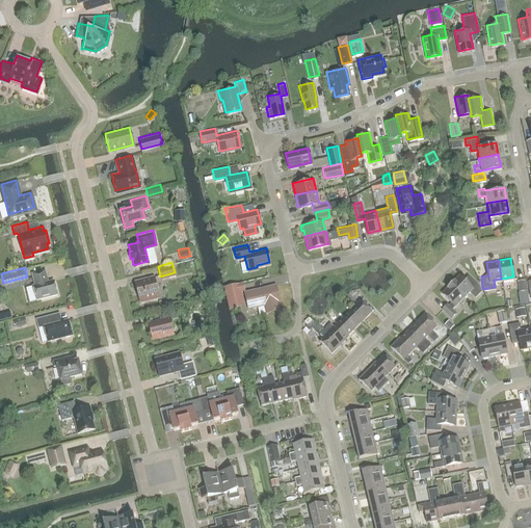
[(56,292),(53,278),(46,280),(45,276),(46,276),(44,267),(31,271),(34,283),(32,283),(35,297),(56,292)]
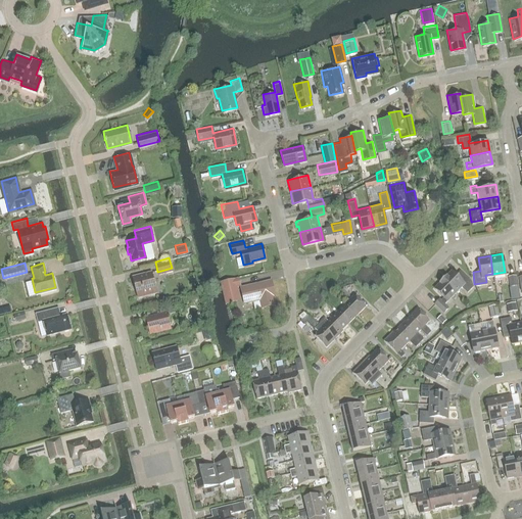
[(441,277),(455,290),(460,284),(466,290),(472,284),(470,278),(459,268),(455,273),(451,269),(441,277)]
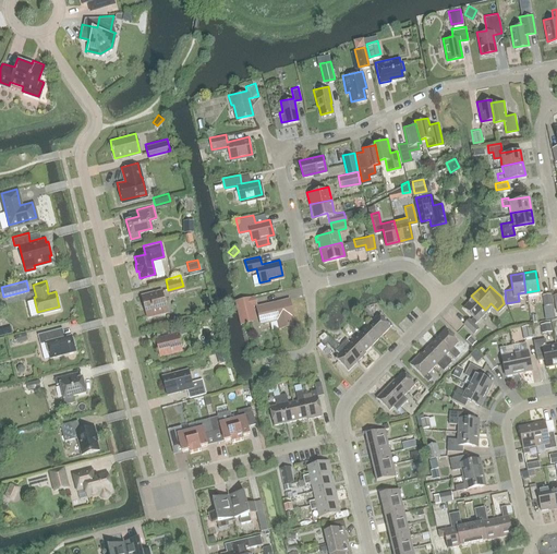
[(146,315),(167,310),(160,288),(141,292),(146,315)]
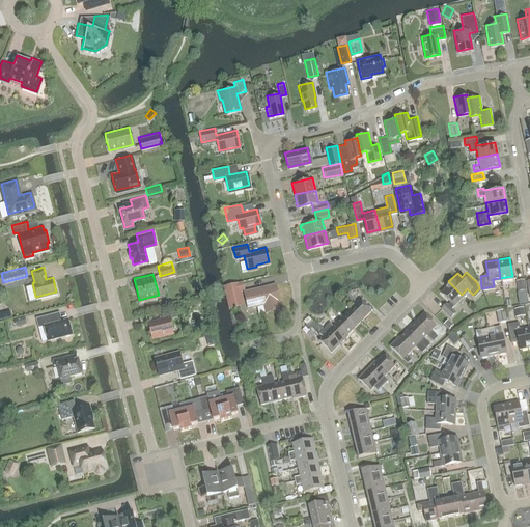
[(515,278),(517,288),(525,287),(523,277),(515,278)]
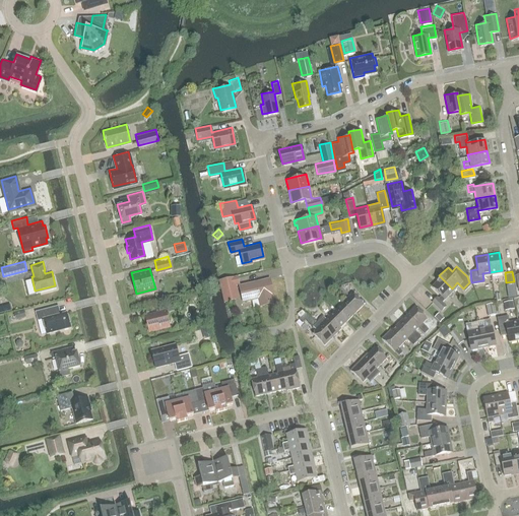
[(218,277),(223,300),(239,296),(236,282),(239,282),(237,273),(218,277)]
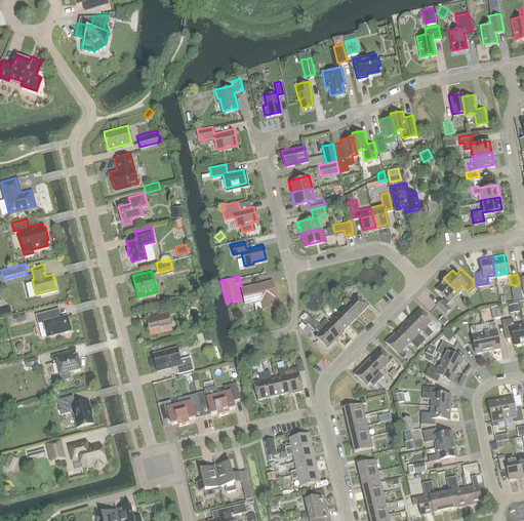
[(456,291),(443,278),(435,287),(444,296),(441,298),(440,297),(435,303),(444,312),(449,307),(445,303),(456,291)]
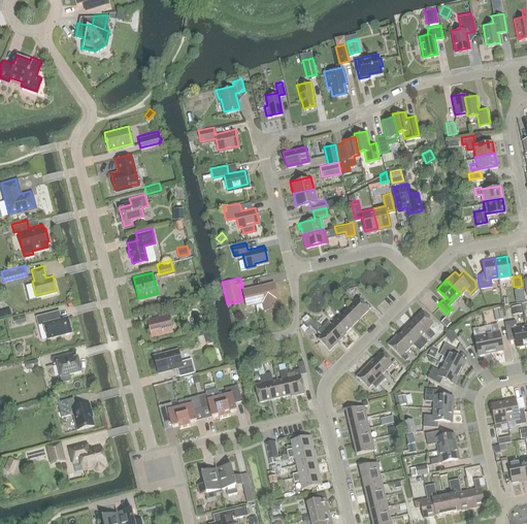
[(265,307),(276,304),(275,297),(276,297),(272,281),(242,288),(245,303),(263,300),(265,307)]
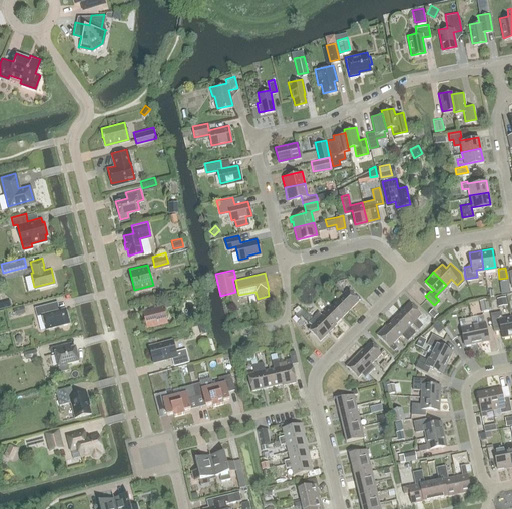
[(337,292),(342,287),(336,281),(330,286),(337,292)]
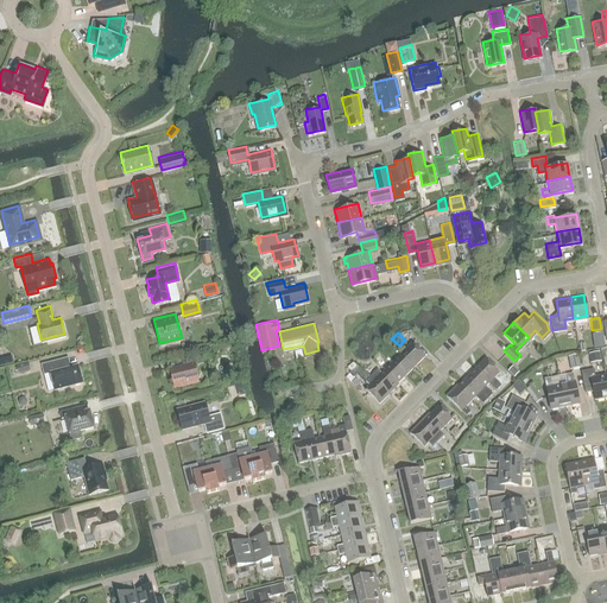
[(398,348),(400,350),(413,363),(423,354),(410,341),(405,346),(403,343),(398,348)]
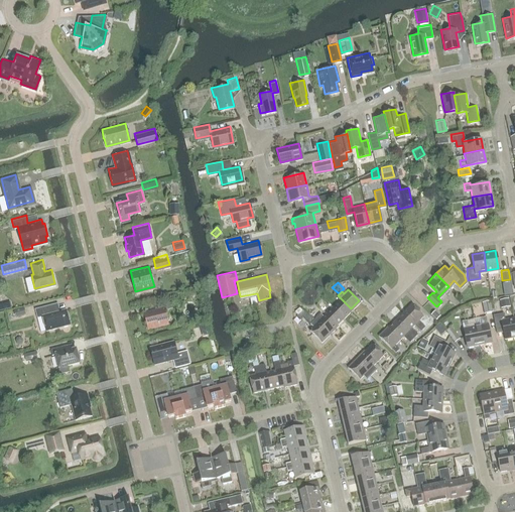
[(499,297),(501,305),(509,303),(508,295),(499,297)]
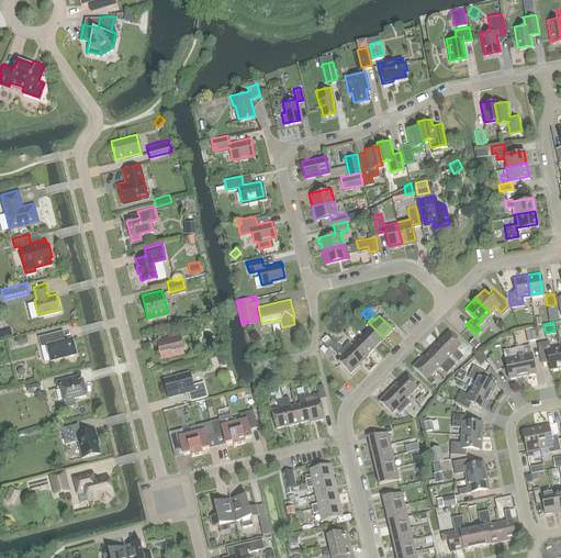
[(362,332),(374,344),(382,336),(370,324),(362,332)]
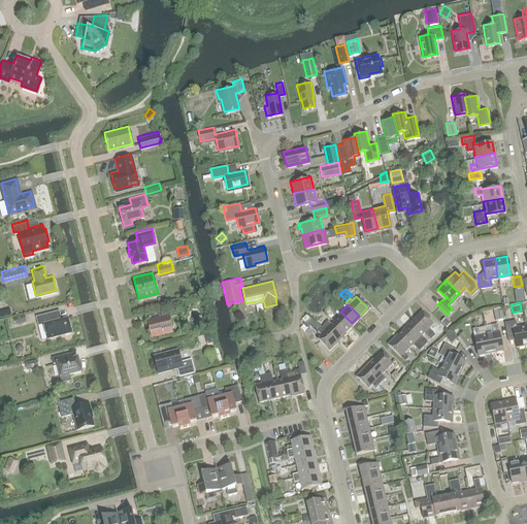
[(151,334),(170,329),(167,316),(175,314),(173,305),(160,309),(161,316),(146,319),(151,334)]
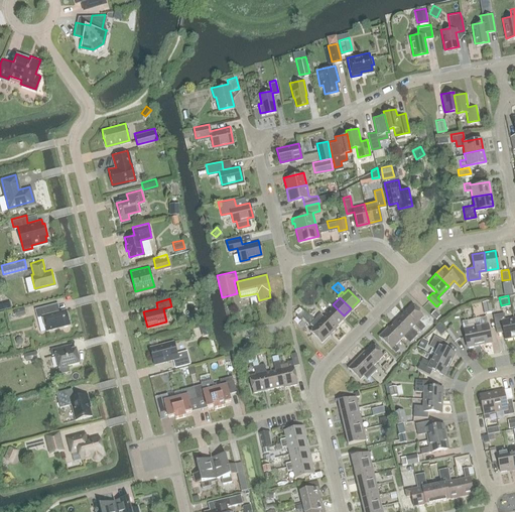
[(481,299),(483,311),(492,309),(490,298),(481,299)]
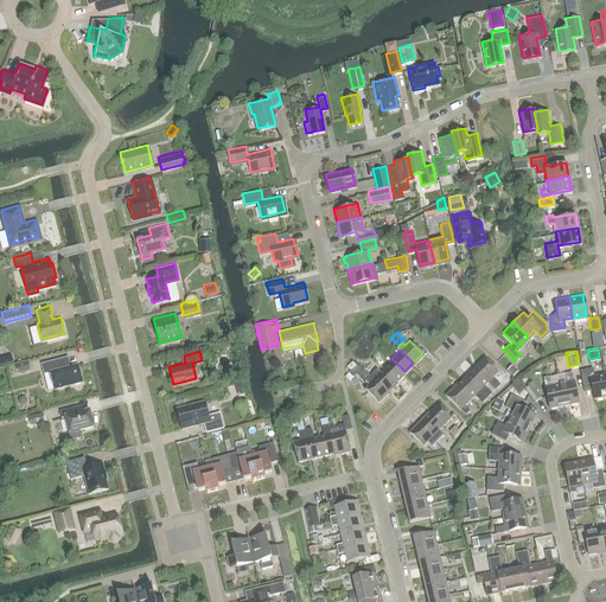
[(53,386),(81,379),(77,362),(63,365),(61,356),(39,360),(43,371),(49,370),(53,386)]
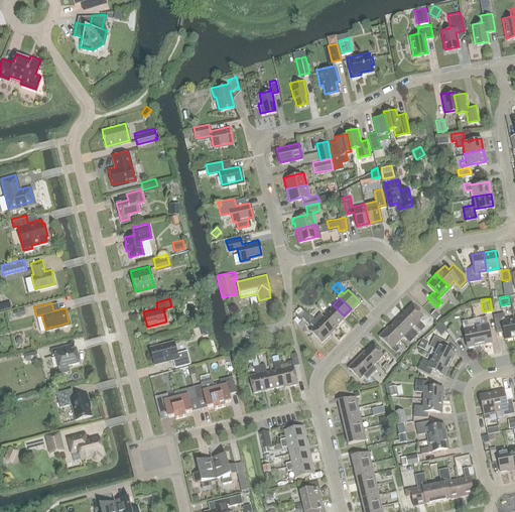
[(401,311),(413,323),(419,329),(424,325),(418,318),(422,314),(410,302),(401,311)]
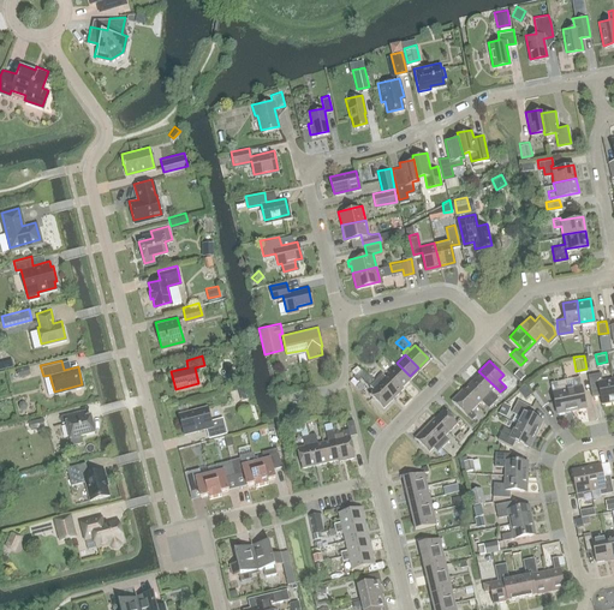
[(401,384),(410,376),(397,363),(388,371),(401,384)]
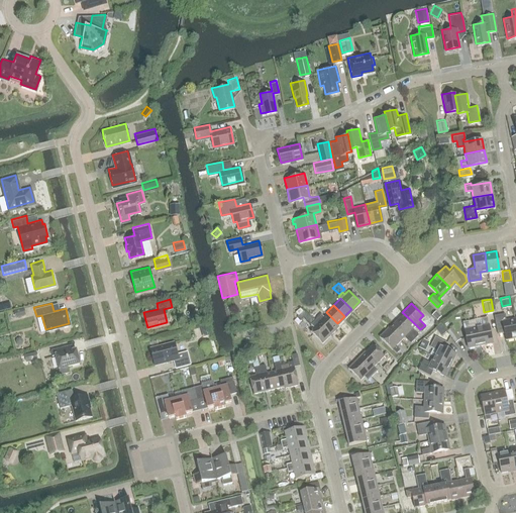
[(23,306),(13,308),(15,315),(25,312),(23,306)]
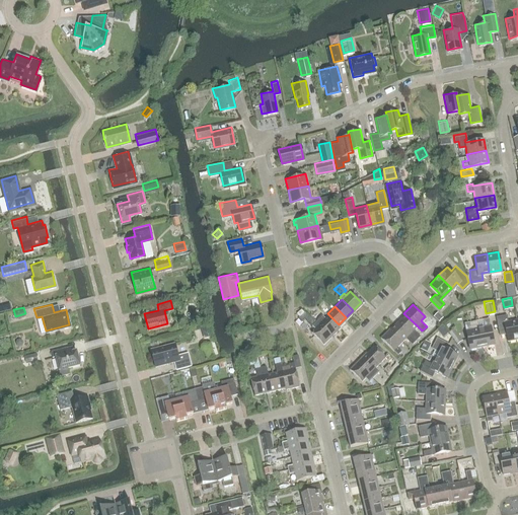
[(433,313),(438,319),(442,314),(436,309),(433,313)]
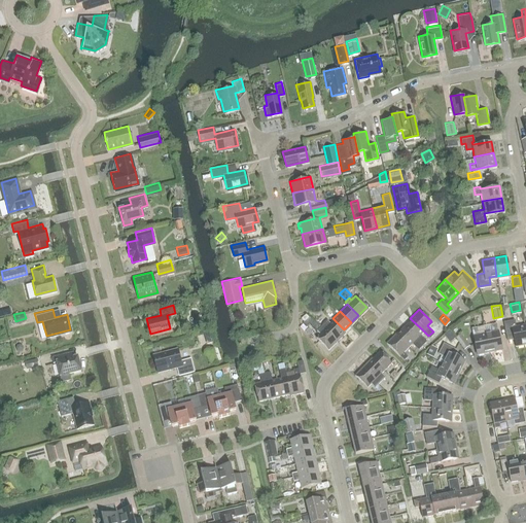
[(320,323),(336,339),(345,330),(344,329),(332,318),(329,321),(326,317),(320,323)]
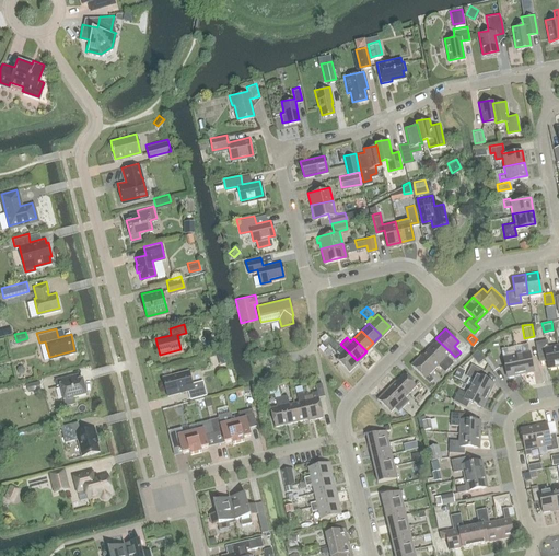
[(545,352),(547,366),(558,363),(558,356),(557,343),(547,345),(546,337),(534,339),(537,354),(545,352)]
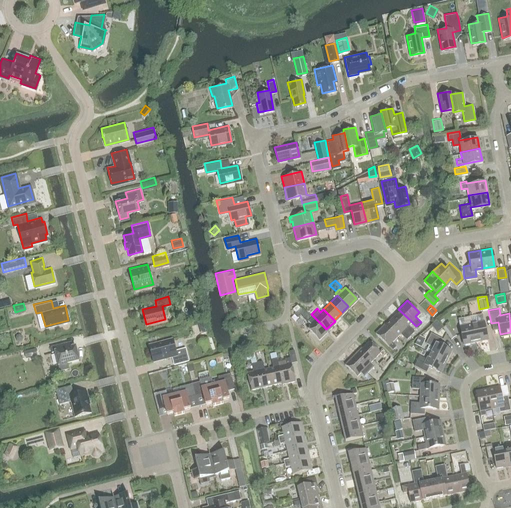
[(407,323),(410,320),(398,309),(391,316),(409,333),(414,329),(407,323)]
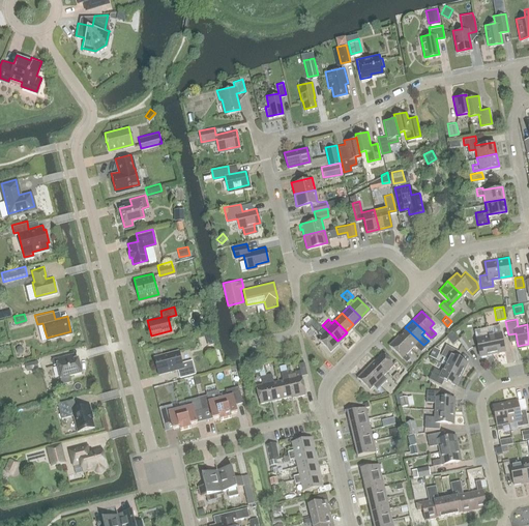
[(488,333),(491,352),(503,349),(498,323),(493,324),(495,332),(488,333)]
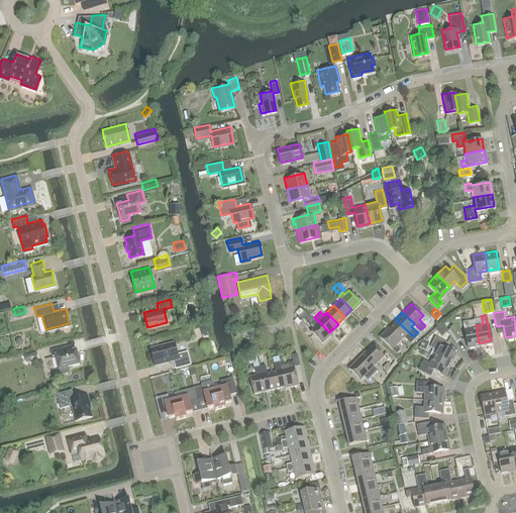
[(321,341),(329,332),(314,317),(309,322),(313,325),(309,329),(321,341)]
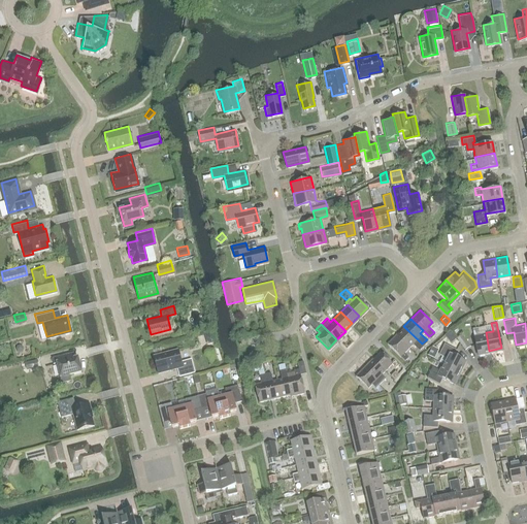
[(418,349),(422,344),(403,326),(396,333),(408,345),(412,342),(418,349)]
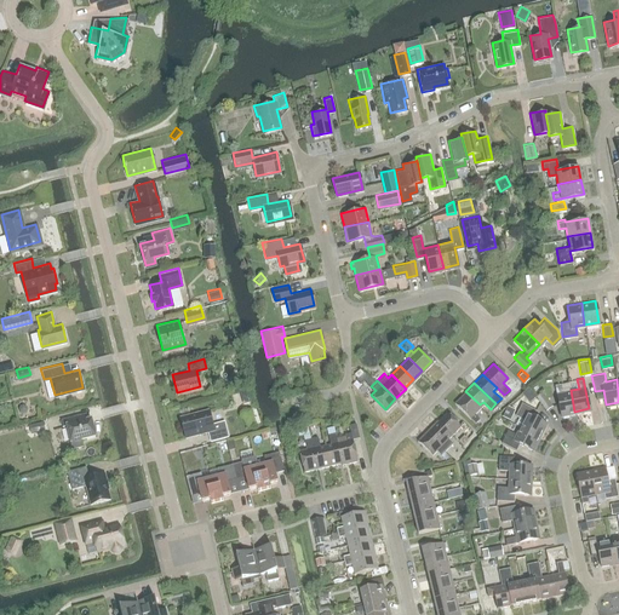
[(574,412),(571,390),(562,391),(560,383),(554,384),(560,414),(574,412)]
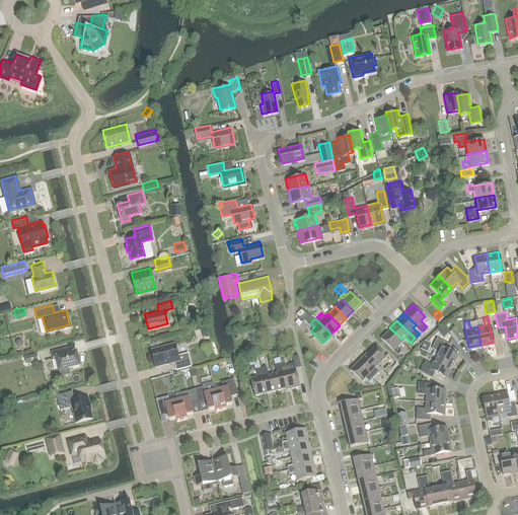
[(436,325),(441,334),(448,328),(443,321),(436,325)]
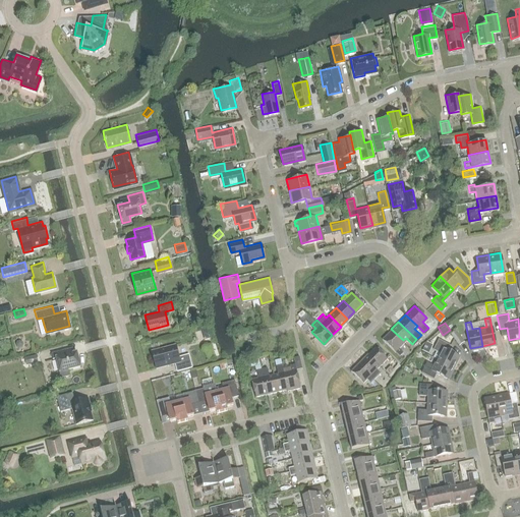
[(455,327),(450,332),(458,342),(463,338),(455,327)]
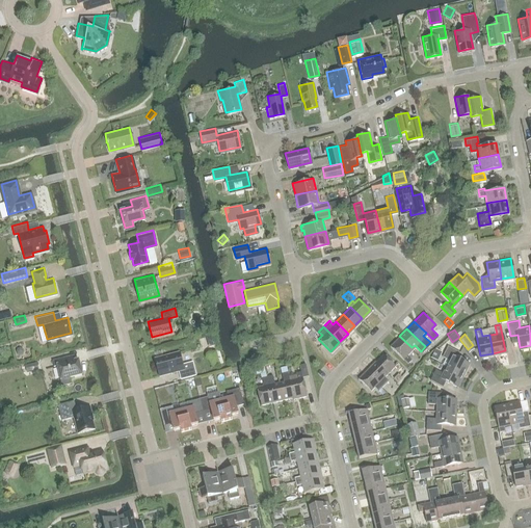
[(412,347),(399,336),(399,335),(389,344),(402,358),(406,362),(410,358),(406,353),(412,347)]
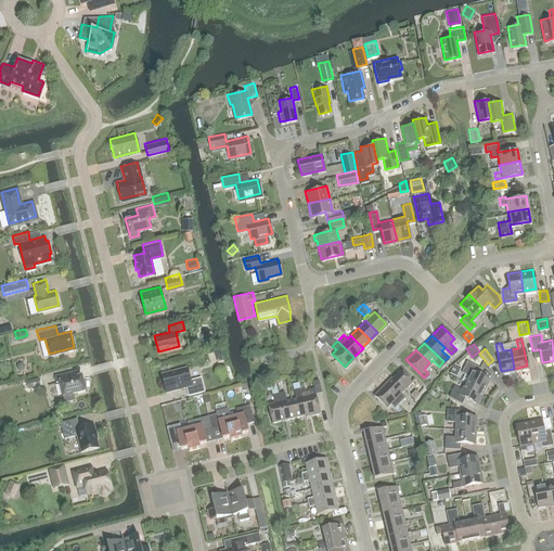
[(468,374),(465,381),(482,389),(488,377),(476,371),(478,366),(466,359),(461,370),(468,374)]
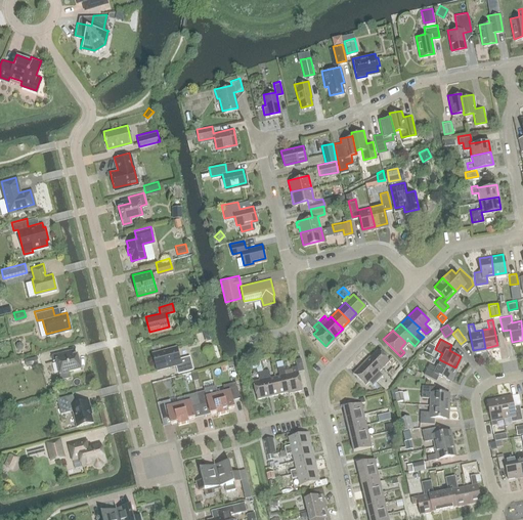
[(426,344),(423,349),(429,352),(432,347),(426,344)]
